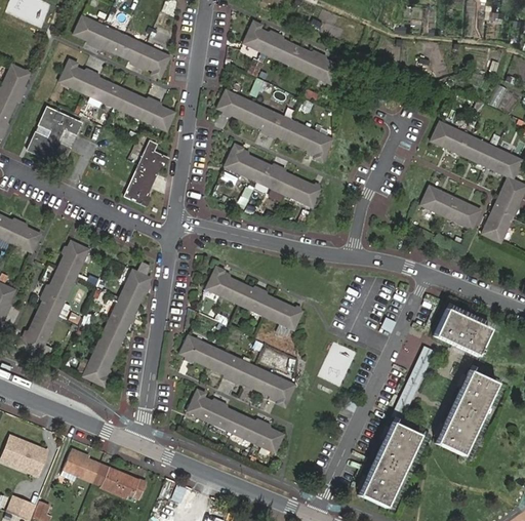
[(72,32),(152,69),(150,72),(160,77),(170,55),(81,13),(72,32)]
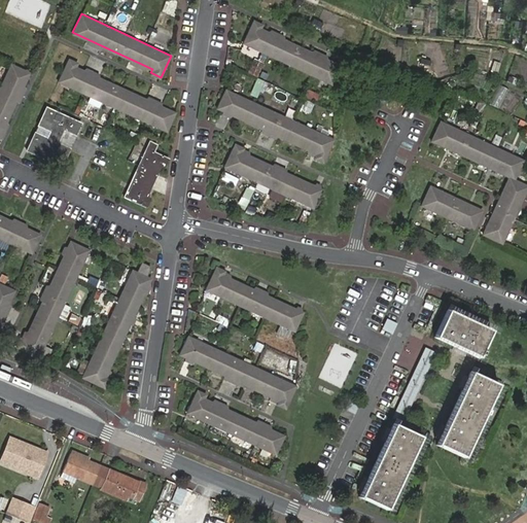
[(244,41),(335,83),(343,66),(262,28),(266,24),(254,19),(244,41)]
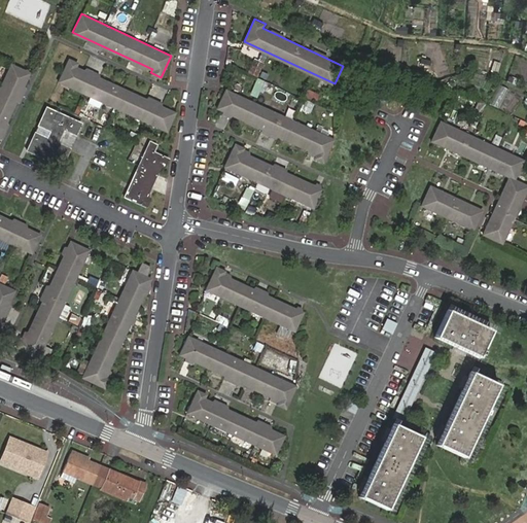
[(59,80),(168,131),(177,112),(78,66),(80,62),(70,58),(59,80)]
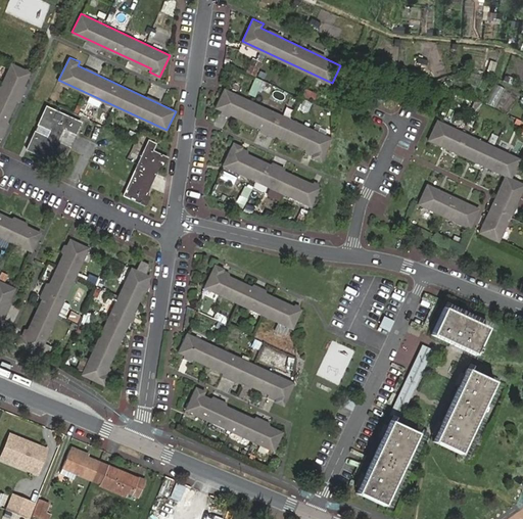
[(254,73),(258,63),(249,59),(245,67),(254,73)]
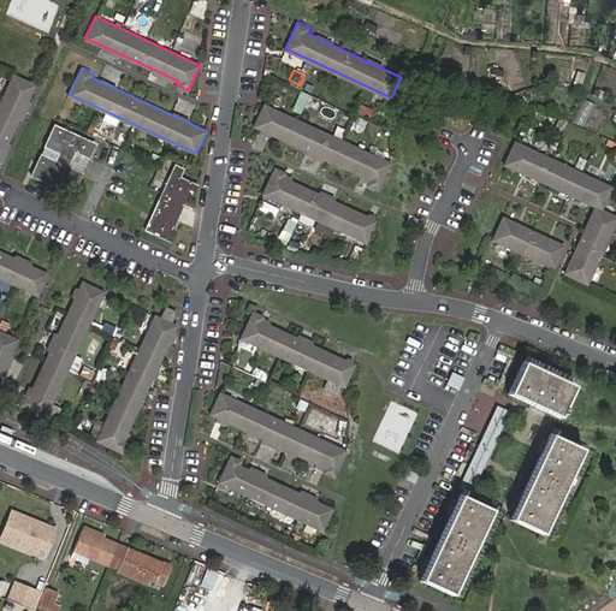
[(15,75),(0,104),(0,158),(35,84),(15,75)]
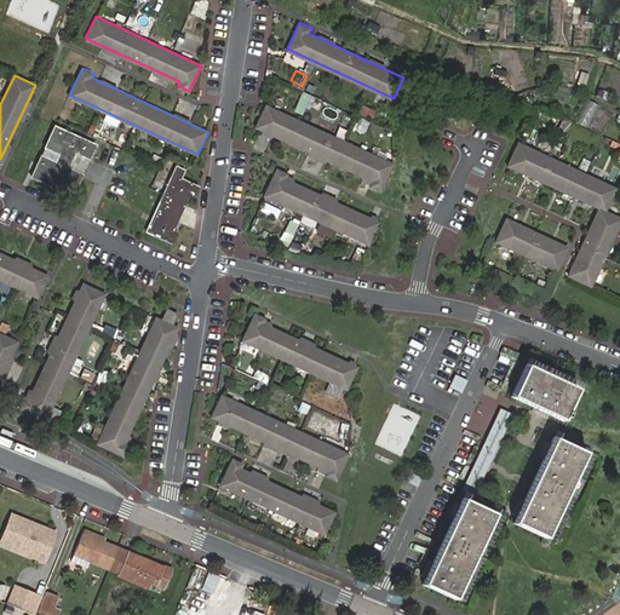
[(556,90),(569,93),(572,85),(558,81),(556,90)]
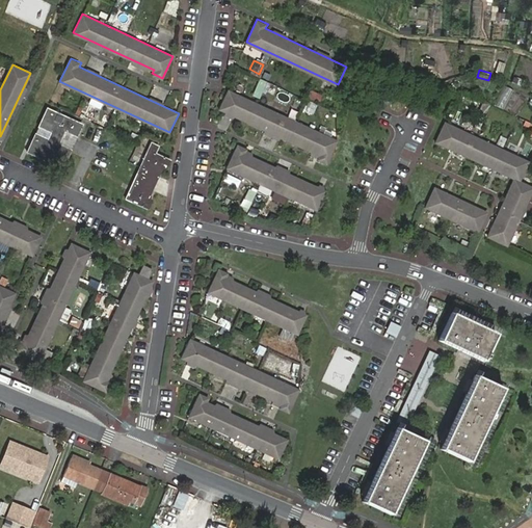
[(503,105),(512,86),(503,81),(494,101),(503,105)]
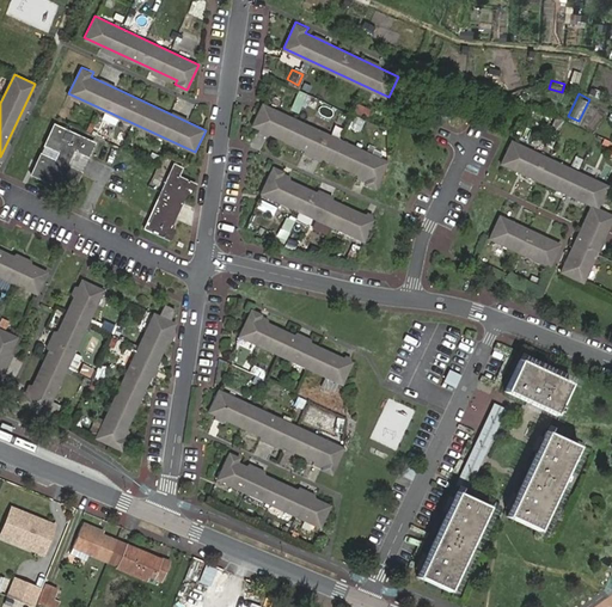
[(352,108),(366,114),(371,104),(355,98),(352,108)]
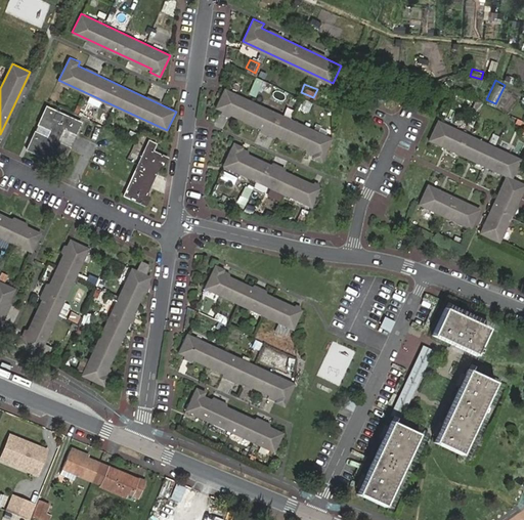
[(218,105),(317,154),(315,157),(325,162),(336,140),(226,89),(218,105)]
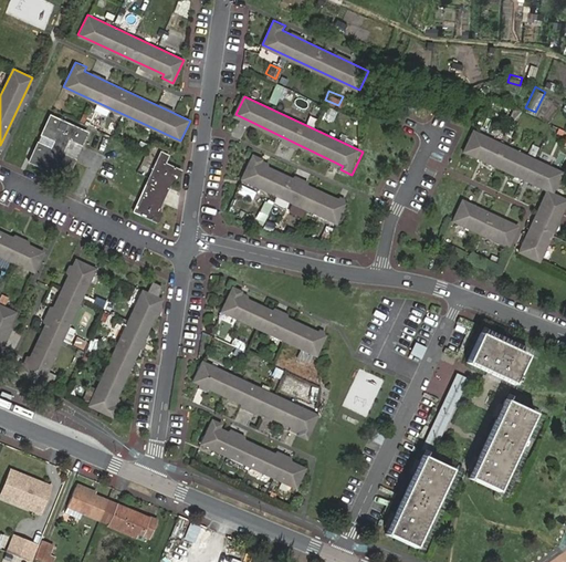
[(55,138),(52,147),(38,141),(29,158),(67,177),(76,158),(62,152),(70,136),(83,143),(88,132),(51,113),(42,132),(55,138)]
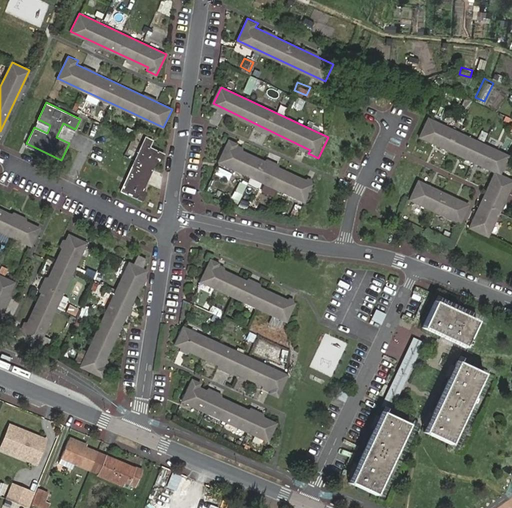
[(418,135),(495,172),(505,151),(428,114),(418,135)]
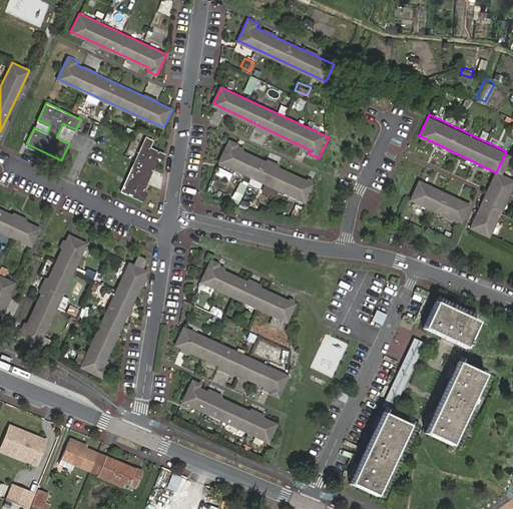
[(154,140),(146,137),(122,191),(143,201),(147,192),(143,190),(157,161),(161,162),(165,153),(151,147),(154,140)]
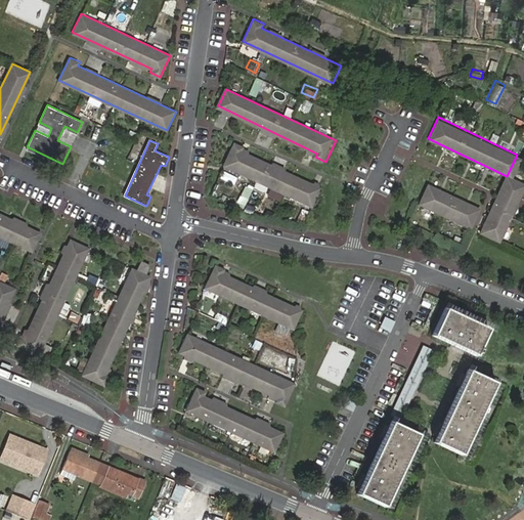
[(223,165),(314,208),(323,188),(242,150),(245,145),(234,141),(223,165)]
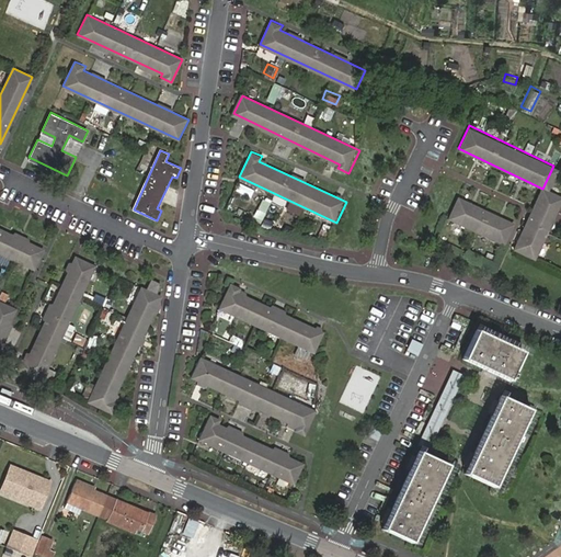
[(560,203),(560,196),(542,189),(513,250),(535,260),(560,203)]
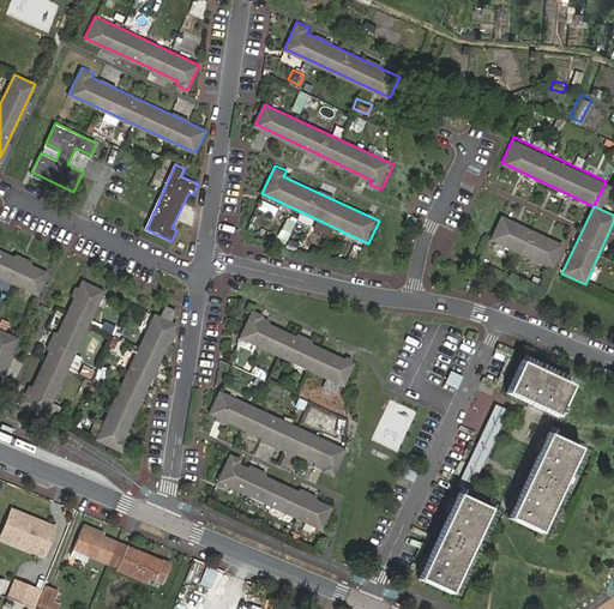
[(492,236),(552,265),(564,242),(503,212),(492,236)]
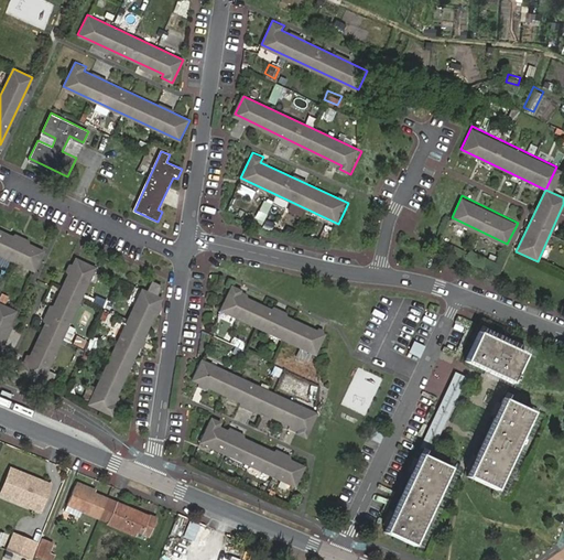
[(0,251),(36,270),(44,252),(0,230),(0,251)]
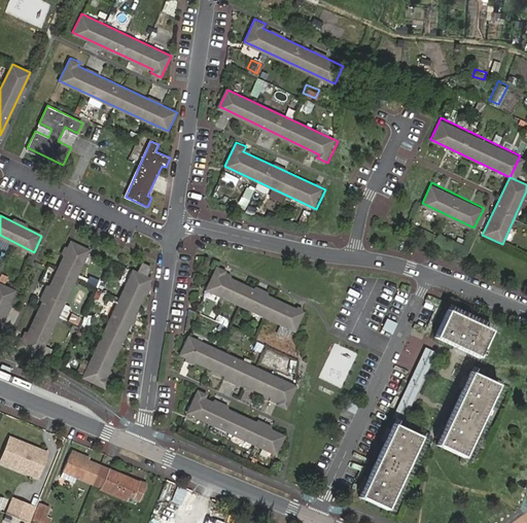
[(72,238),(26,336),(20,334),(15,344),(38,355),(89,246),(72,238)]
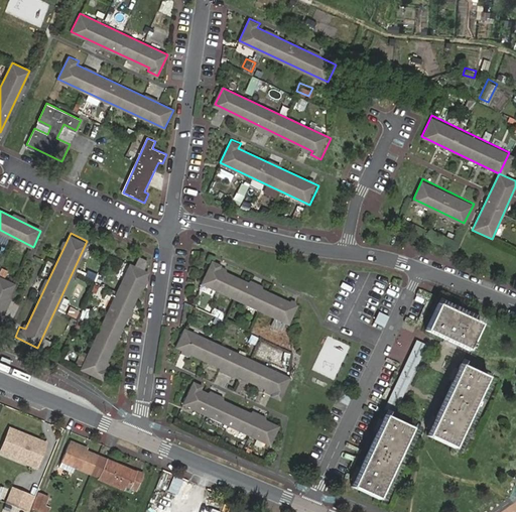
[(130,261),(80,367),(102,378),(107,368),(102,365),(147,270),(145,268),(149,260),(139,254),(134,263),(130,261)]
